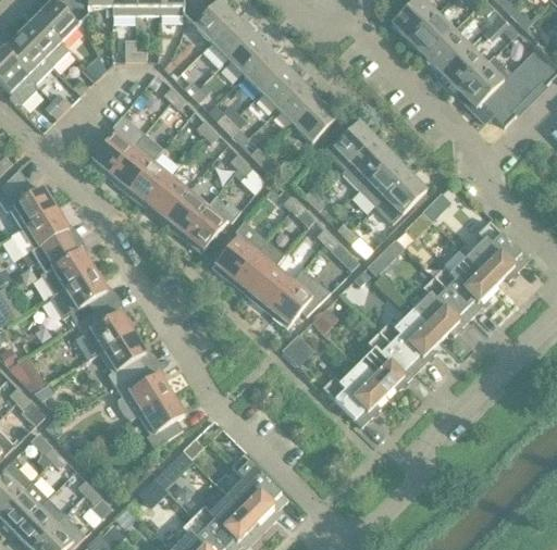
[(51,0),(35,16),(60,41),(86,15),(72,1),(73,0),(51,0)]
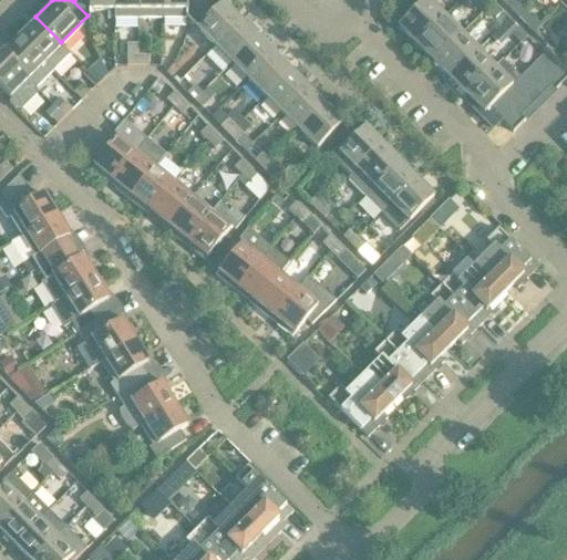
[(73,1),(88,16),(90,13),(90,6),(114,6),(114,0),(74,0),(73,1)]
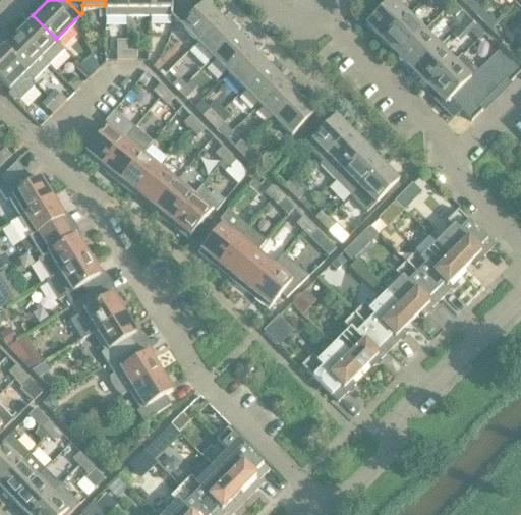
[(105,0),(105,5),(105,13),(126,13),(126,0),(105,0)]
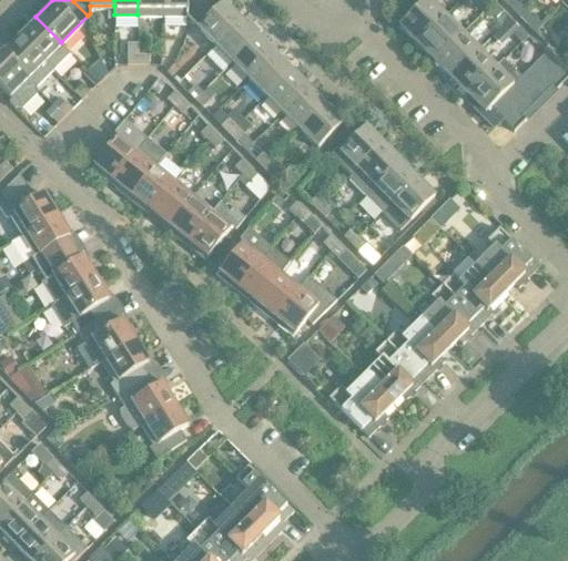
[(162,14),(161,0),(138,0),(138,14),(162,14)]
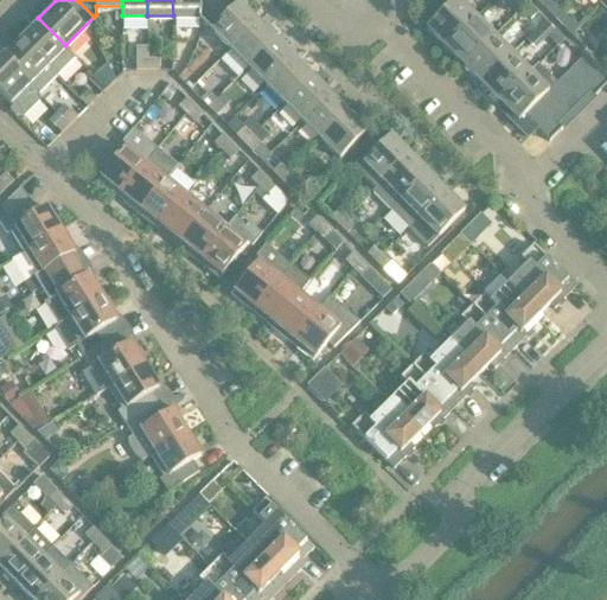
[(172,0),(173,16),(200,16),(200,17),(216,1),(215,0),(172,0)]
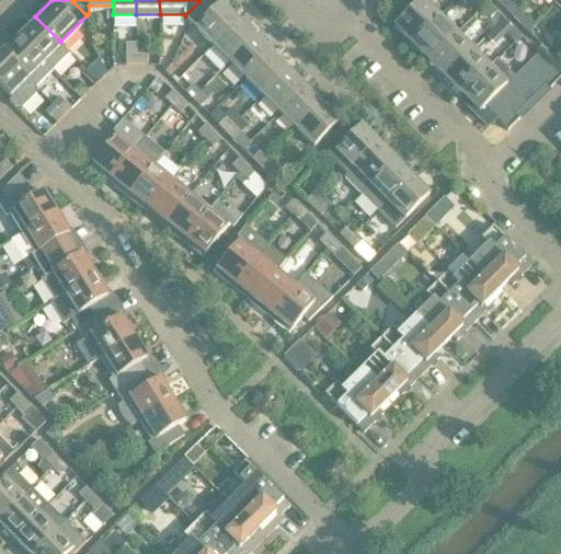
[(199,1),(185,15),(204,33),(229,8),(220,0),(198,0),(199,1)]
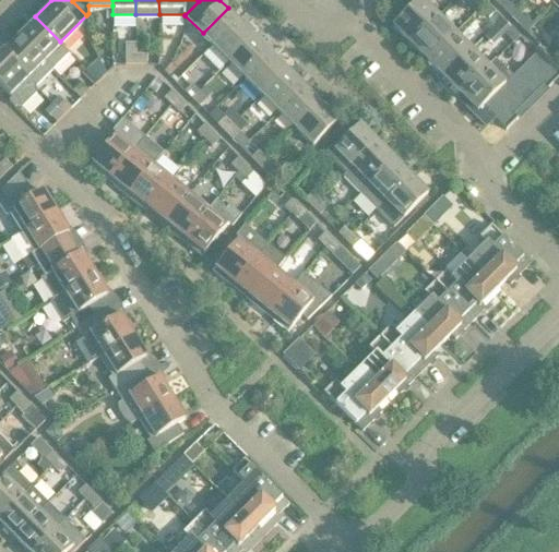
[(409,40),(437,12),(425,0),(414,0),(392,23),(409,40)]
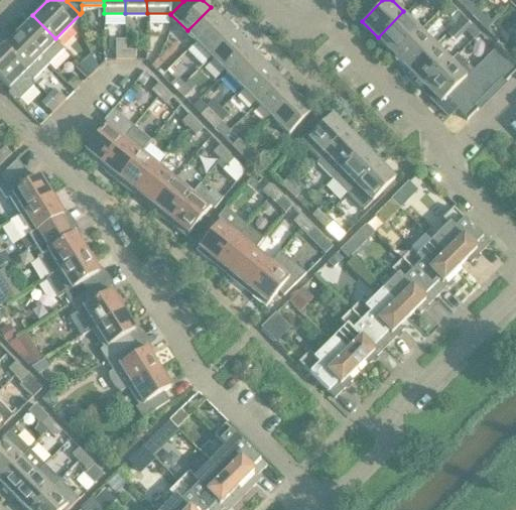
[(445,0),(441,4),(450,13),(457,7),(449,0),(445,0)]
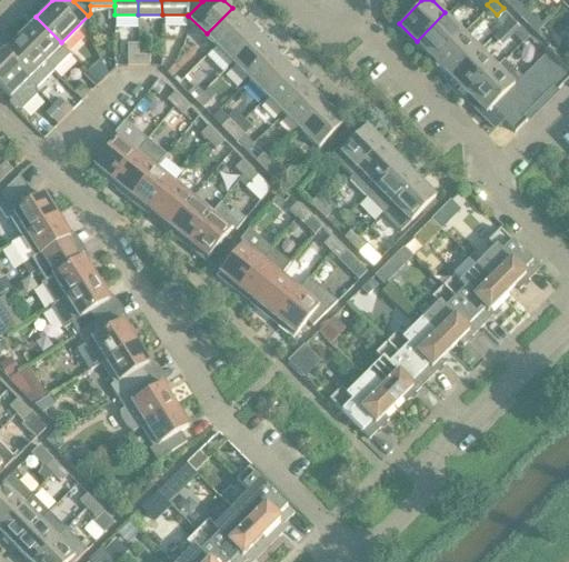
[(506,0),(516,10),(522,3),(519,0),(506,0)]
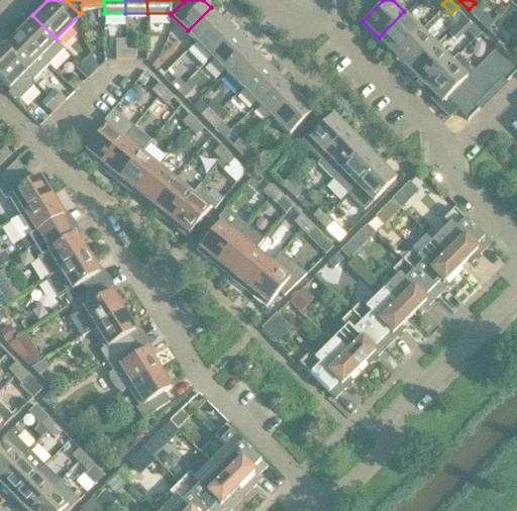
[(484,24),(490,18),(475,3),(469,9),(484,24)]
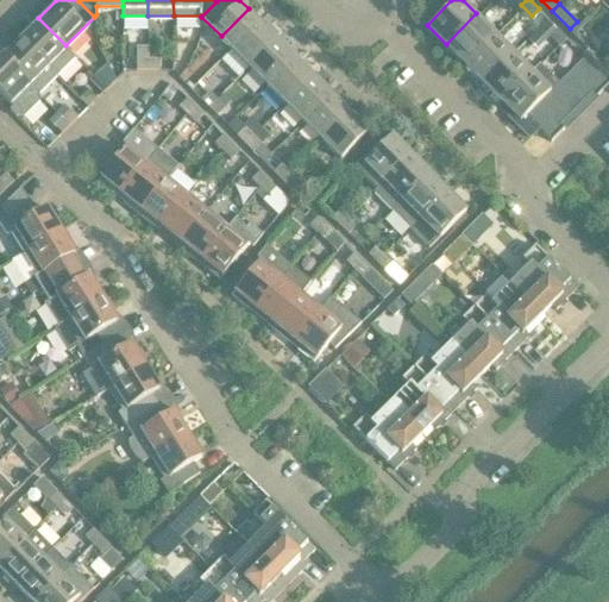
[(240,56),(268,29),(249,8),(221,36),(240,56)]
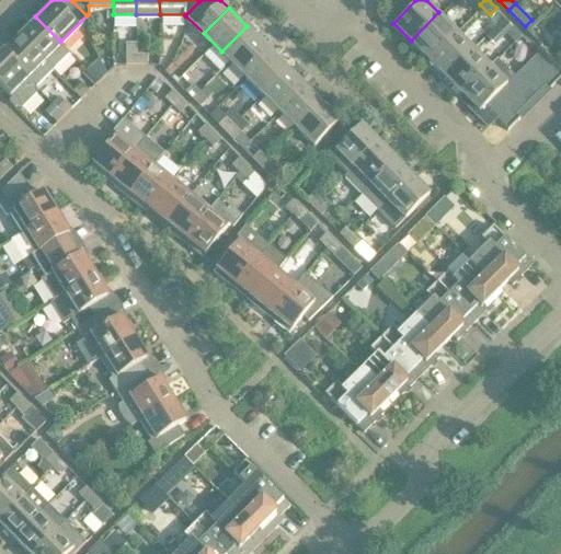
[(427,57),(455,30),(438,12),(411,41),(427,57)]
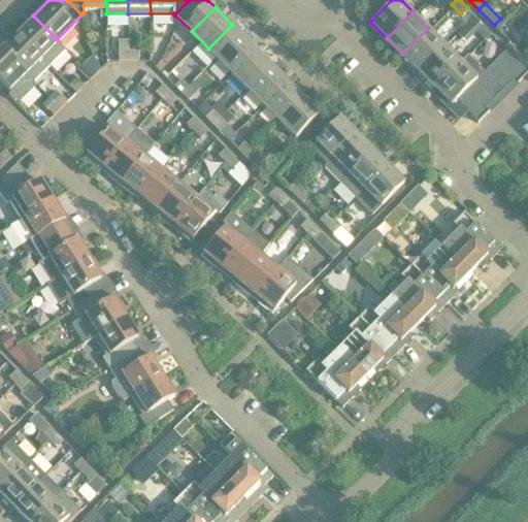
[(65,47),(57,39),(33,15),(18,31),(50,64),(65,47)]
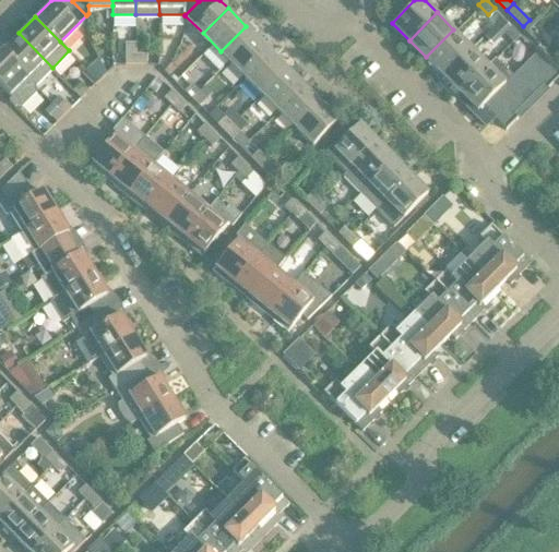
[(512,38),(519,33),(509,23),(502,28),(512,38)]
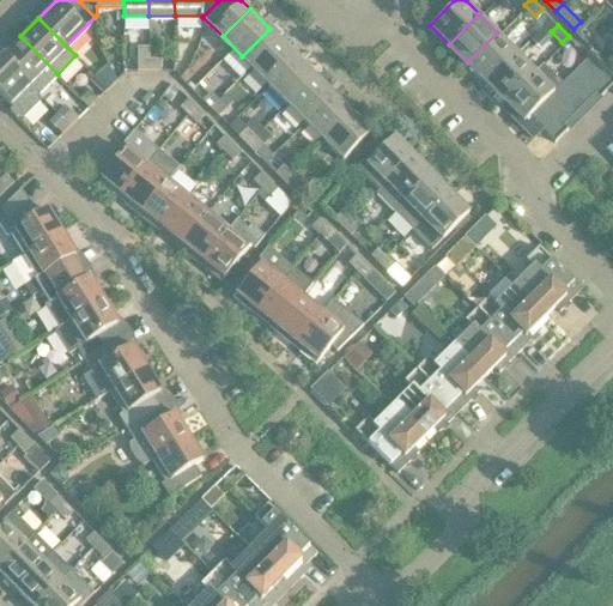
[(262,77),(290,49),(269,29),(242,56),(262,77)]
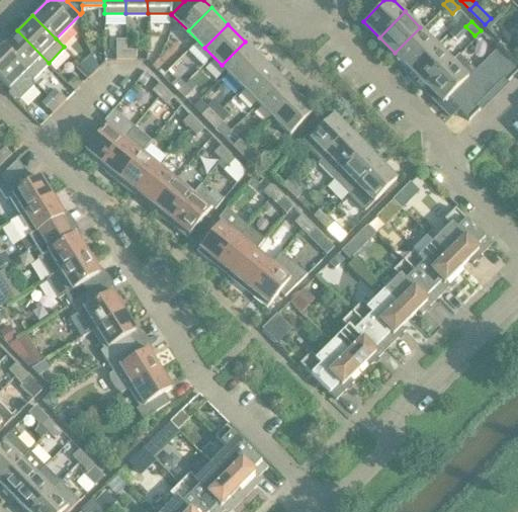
[(410,68),(436,43),(420,27),(395,53),(410,68)]
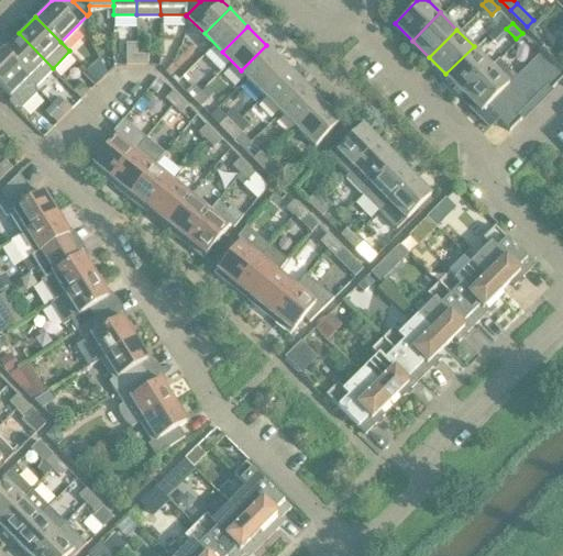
[(36,85),(53,68),(19,33),(1,49),(35,84),(36,85)]
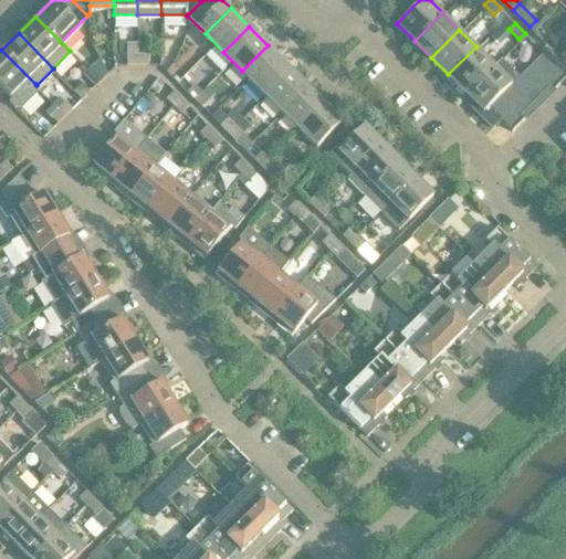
[(137,51),(137,43),(137,40),(126,40),(126,62),(137,62),(137,51)]
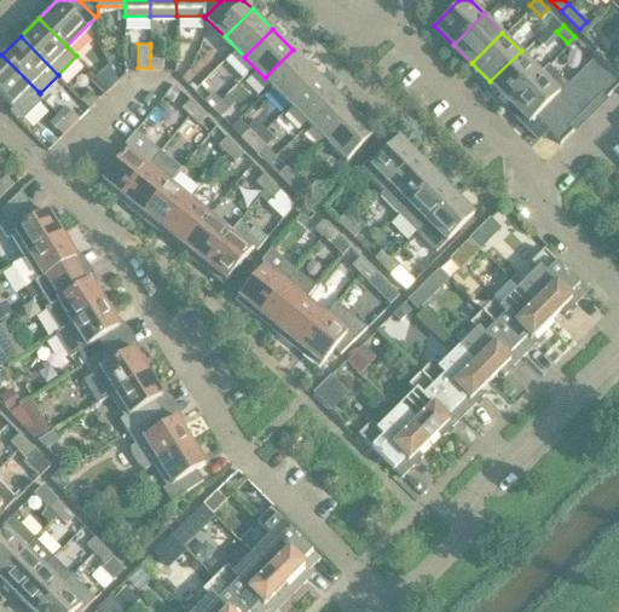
[(285,98),(313,70),(293,50),(265,78),(285,98)]
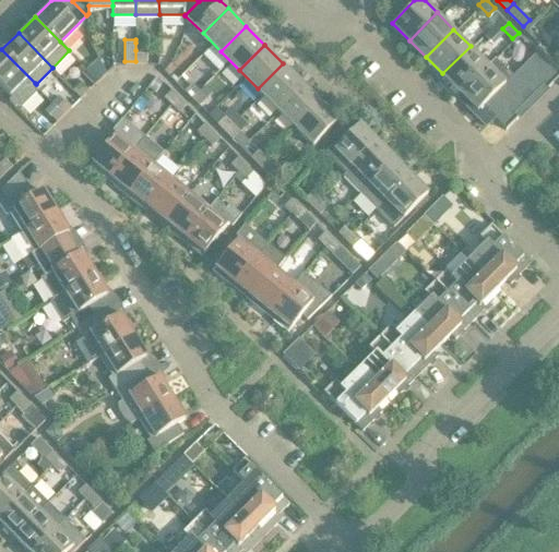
[(487,62),(471,46),(442,73),(460,91),(487,62)]
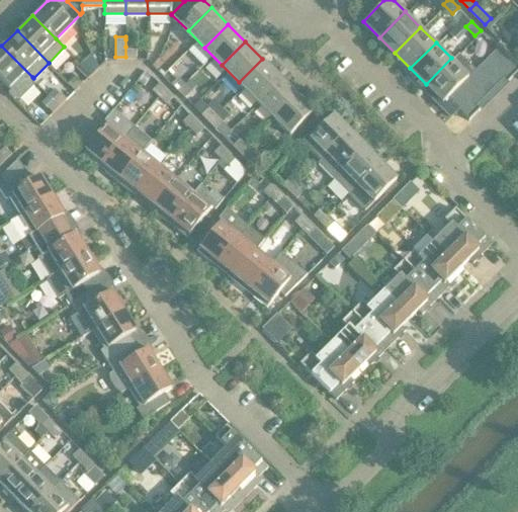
[(31,79),(32,77),(1,46),(0,47),(0,77),(10,87),(7,90),(13,96),(14,95),(19,96),(32,83),(31,79)]
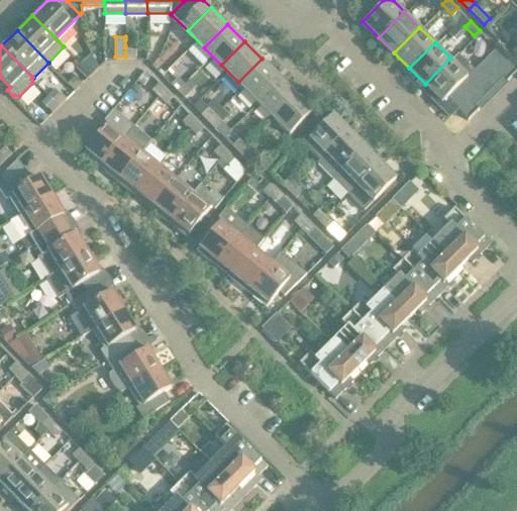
[(504,75),(507,78),(516,68),(495,45),(486,56),(504,75)]
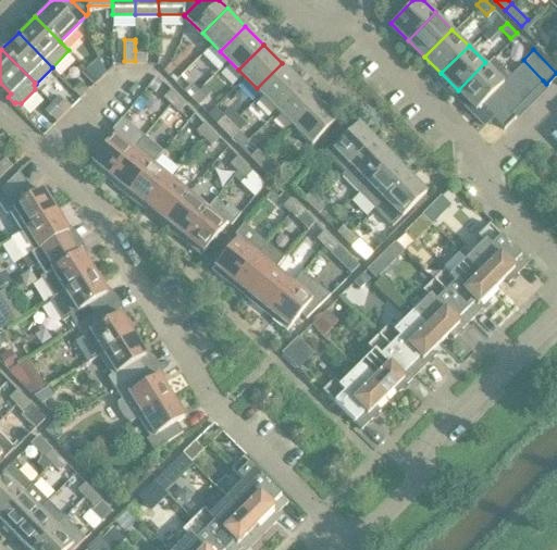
[(135,50),(135,61),(145,61),(145,50),(141,50),(135,50)]
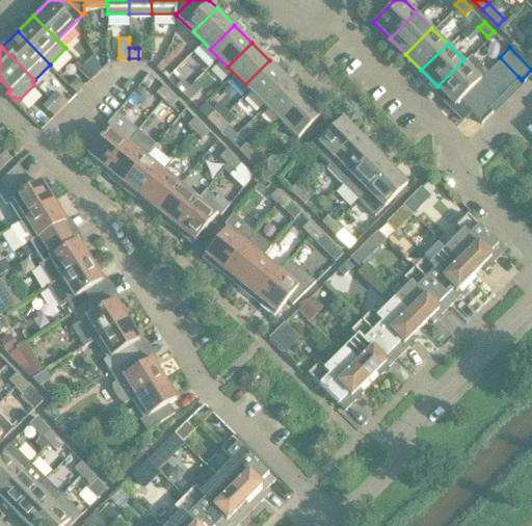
[(463,59),(437,86),(444,93),(442,97),(461,116),(470,108),(459,98),(470,87),(479,77),(487,70),(481,62),(483,61),(479,57),(477,59),(471,52),(463,59)]
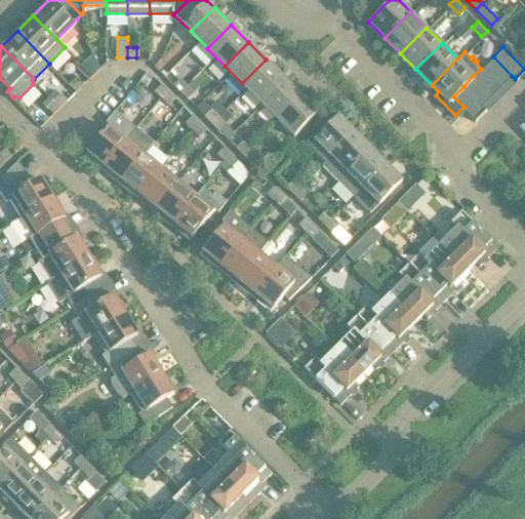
[(501,86),(512,76),(493,56),(483,67),(501,86)]
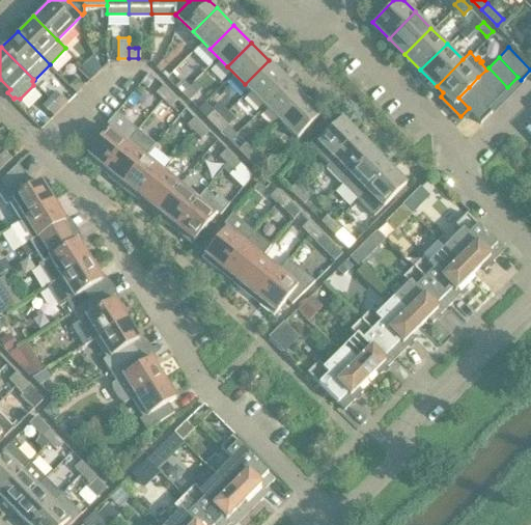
[(92,75),(101,65),(93,58),(84,66),(92,75)]
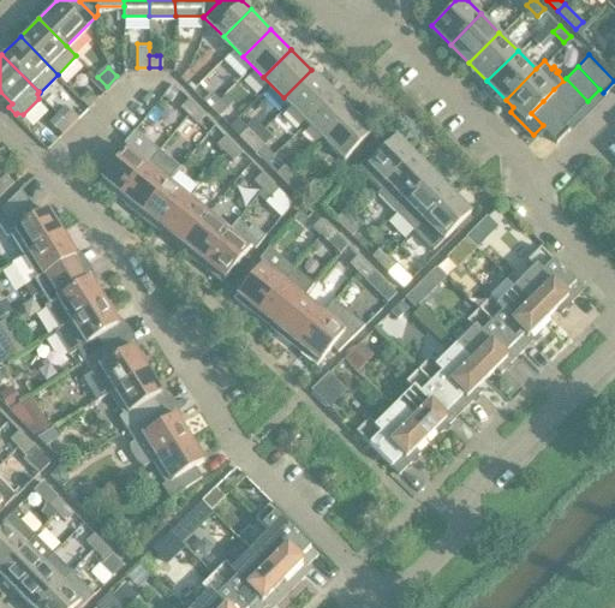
[(303,117),(330,89),(311,70),(284,97),(303,117)]
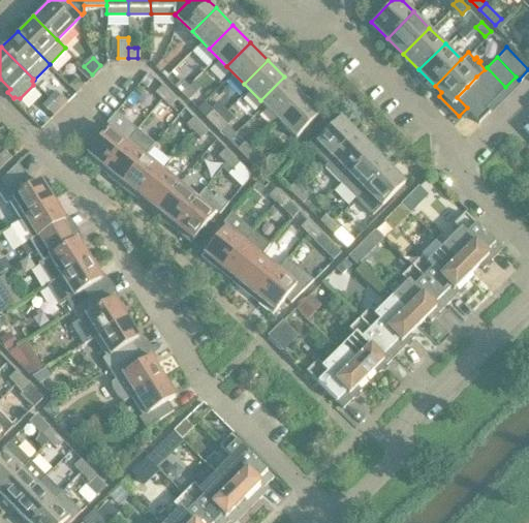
[(80,62),(76,65),(88,77),(92,74),(84,66),(81,63),(80,62)]
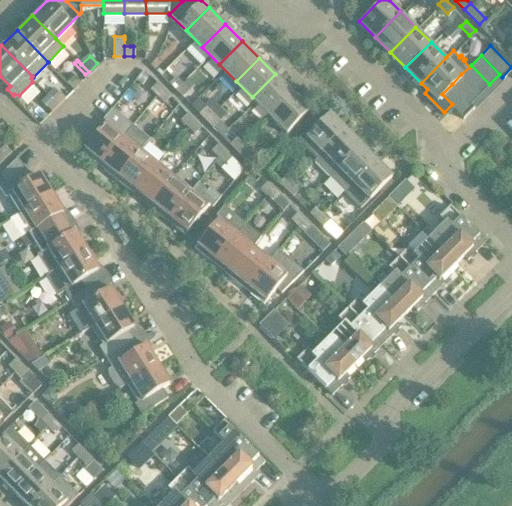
[(461,74),(480,93),(489,84),(471,65),(469,67),(461,74)]
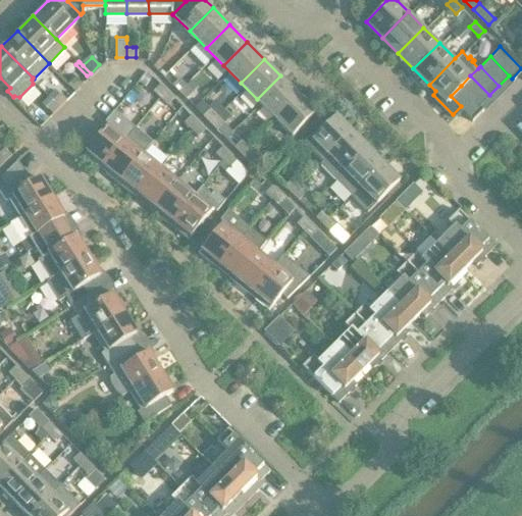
[(150,76),(143,71),(138,78),(145,83),(150,76)]
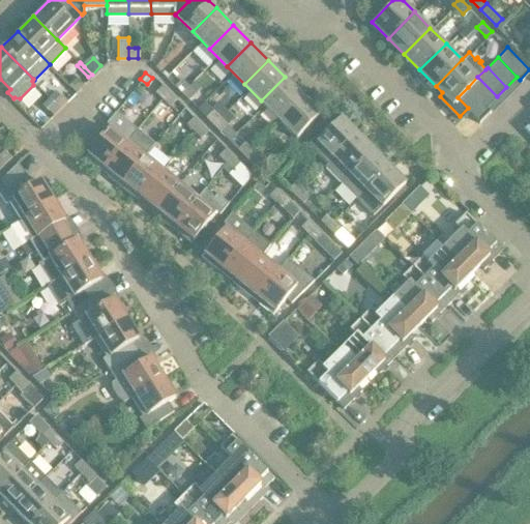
[(69,83),(76,90),(84,83),(76,76),(69,83)]
